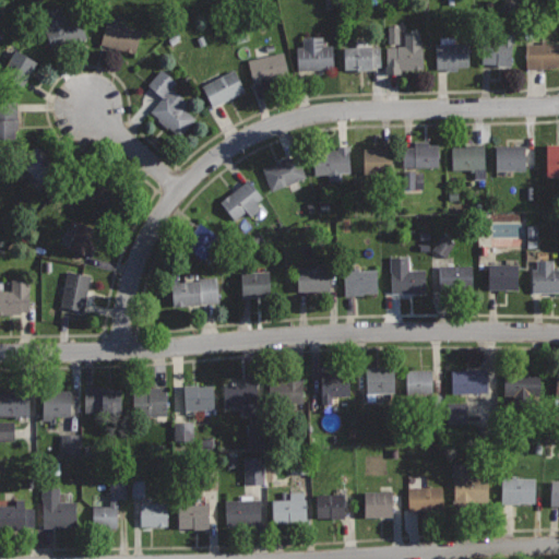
[(66,13),(43,23),(54,51),(87,38),(79,15),(68,20),(66,13)]
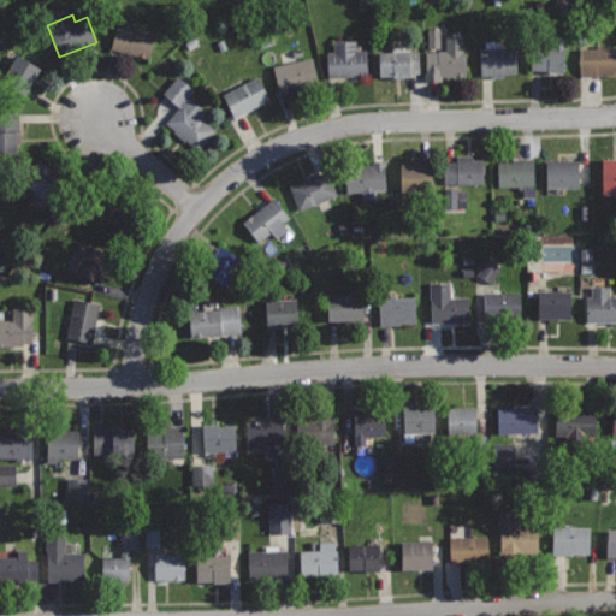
[(118,23),(111,48),(149,58),(155,33),(118,23)]
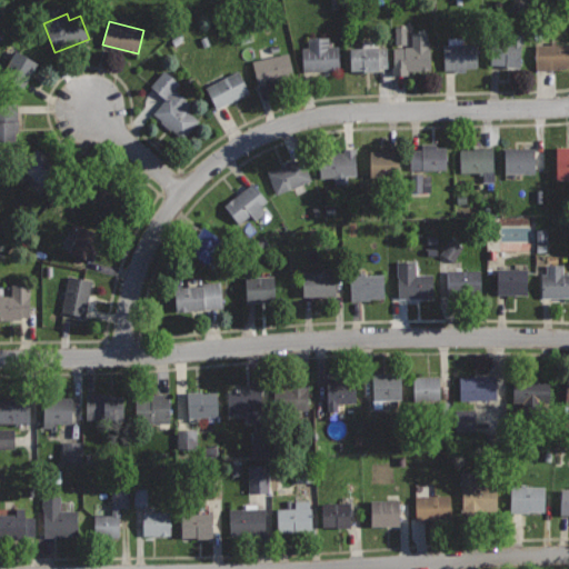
[(412,31),(412,47),(393,47),(393,73),(408,73),(408,70),(430,70),(430,46),(427,46),(427,31),(412,31)]
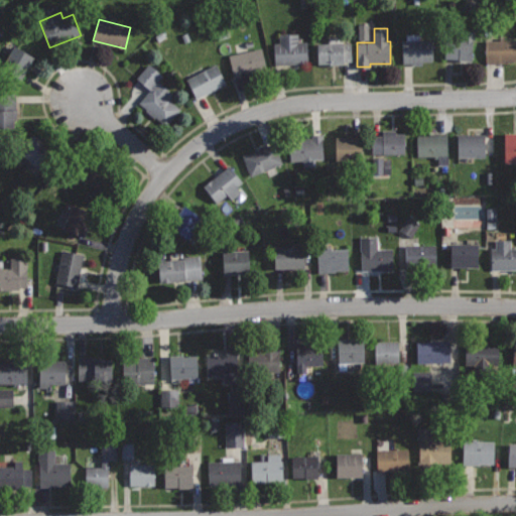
[(475,29),(445,28),(444,57),(459,57),(459,59),(472,59),(473,39),(475,39),(475,29)]
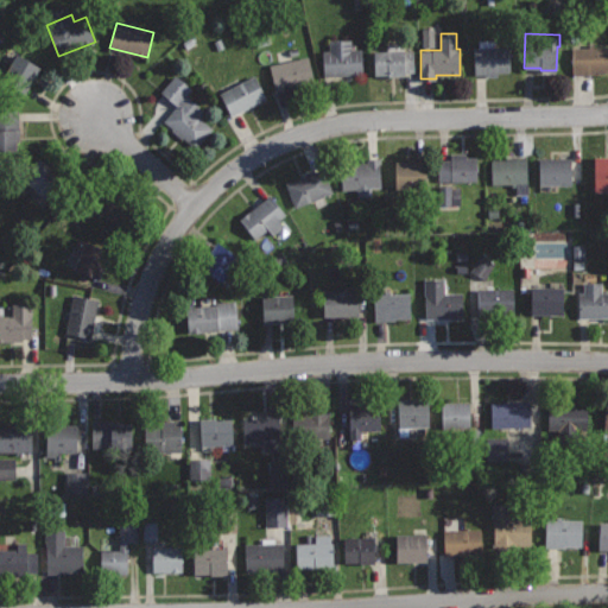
[(350,39),(329,39),(329,51),(323,51),(324,75),(362,74),(361,49),(352,49),(350,39)]
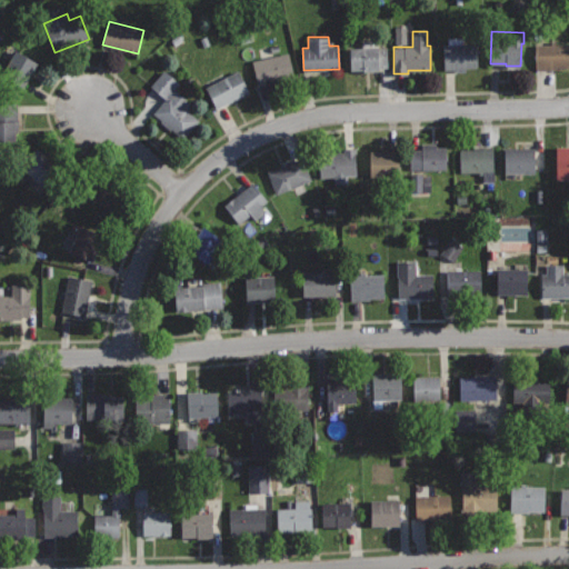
[(463,37),(447,37),(448,45),(443,45),(445,68),(453,68),(455,71),(466,71),(466,68),(478,67),(477,43),(463,43),(463,37)]
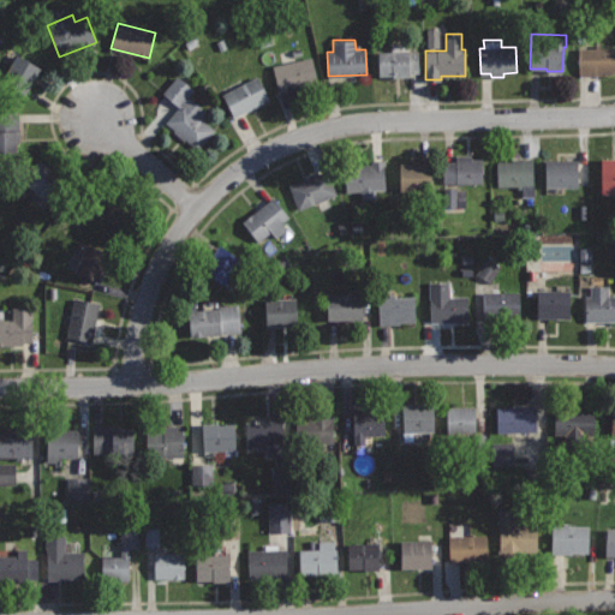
[(407,43),(392,43),(392,51),(378,52),(378,76),(408,75),(407,72),(419,72),(418,51),(407,51),(407,43)]
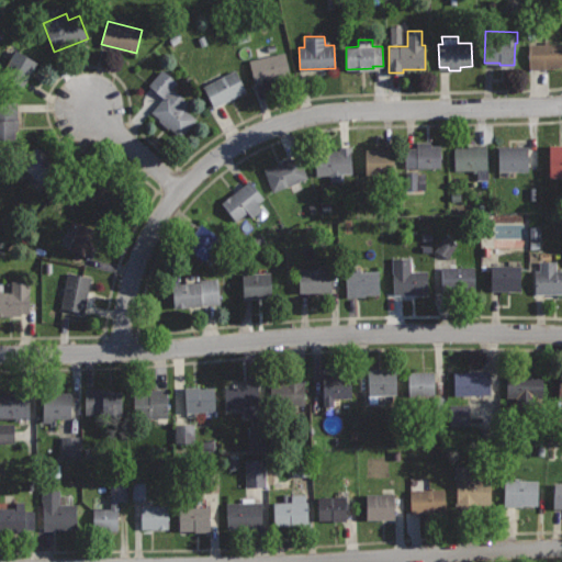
[(561,44),(529,44),(529,68),(554,68),(554,66),(561,66),(561,44)]
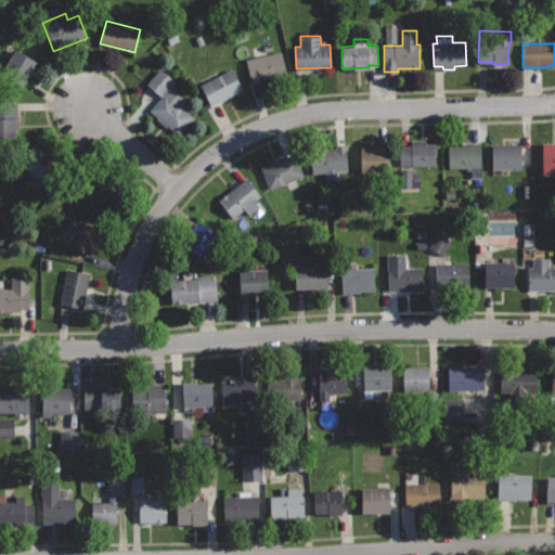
[(15,50),(1,76),(22,88),(36,62),(15,50)]
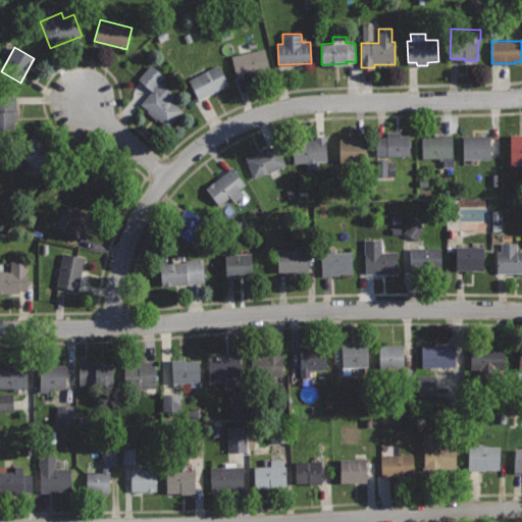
[(265,48),(231,55),(237,77),(244,76),(245,82),(259,79),(257,72),(269,70),(265,48)]
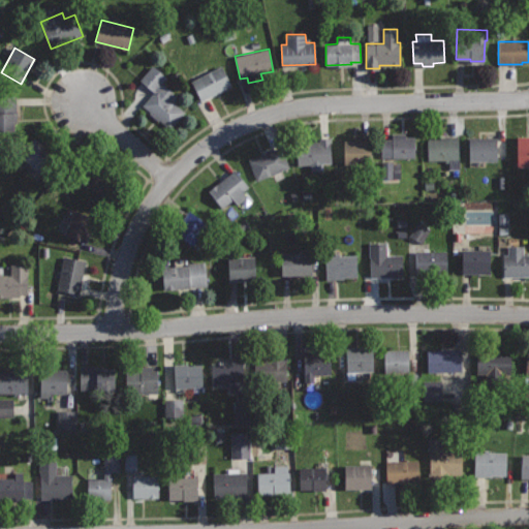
[(152,64),(139,79),(154,92),(143,104),(169,128),(184,111),(174,102),(179,96),(162,83),(167,76),(152,64)]
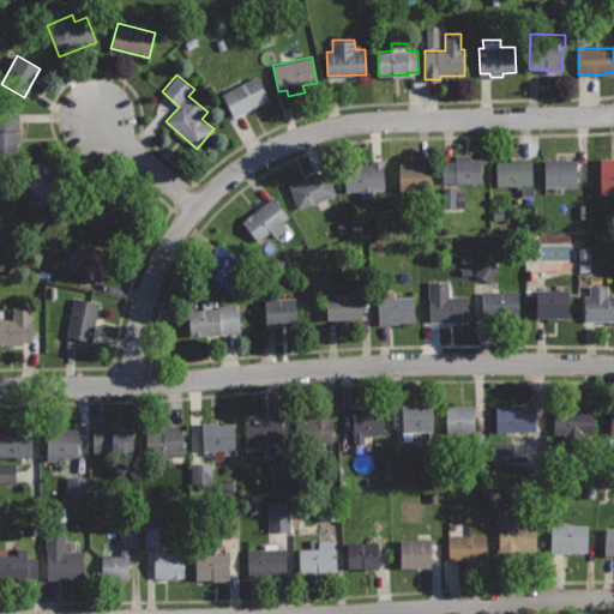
[(257,74),(222,92),(234,116),(268,98),(257,74)]
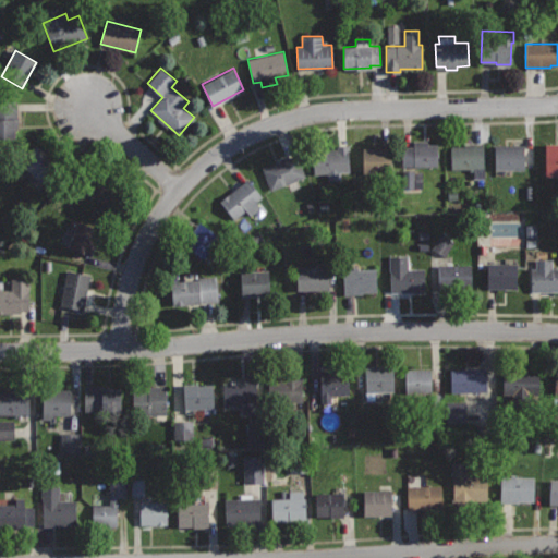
[(17,100),(0,100),(0,138),(14,138),(13,118),(17,118),(17,100)]
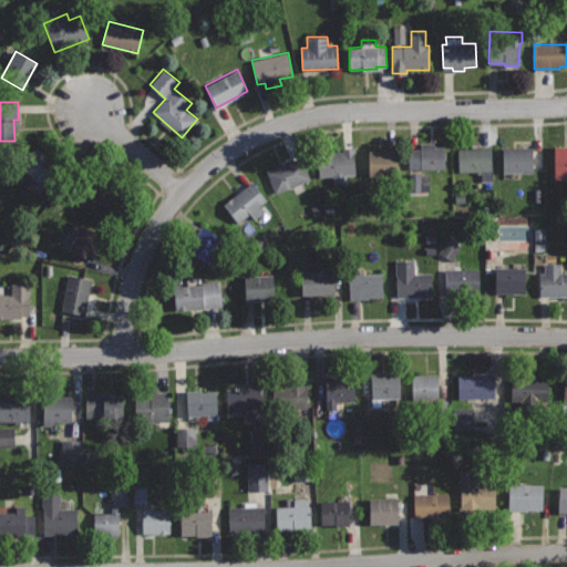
[(434,142),(421,142),(421,148),(409,148),(409,167),(444,167),(444,146),(435,146),(434,142)]
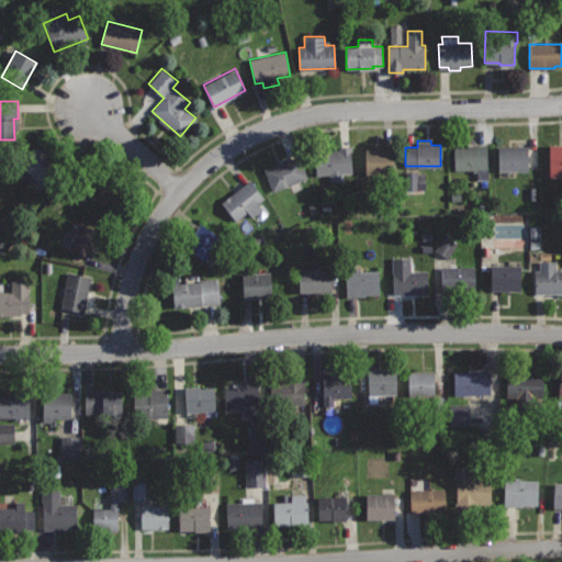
[(487,143),(453,144),(454,169),(476,168),(476,178),(489,178),(487,143)]
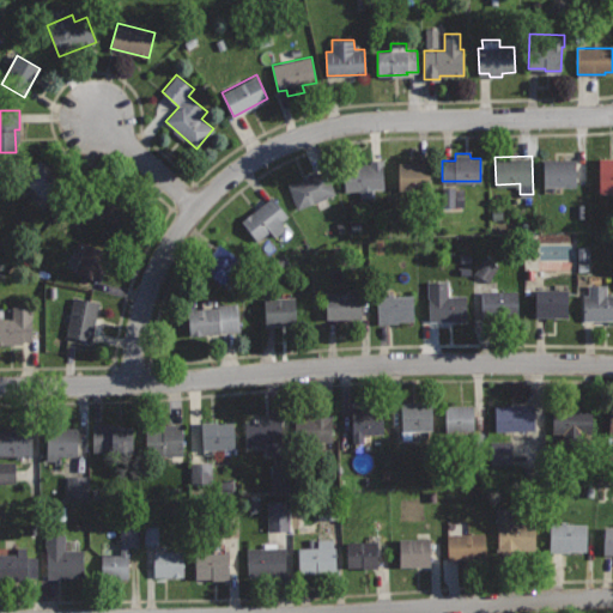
[(40,158),(23,180),(50,202),(67,181),(40,158)]
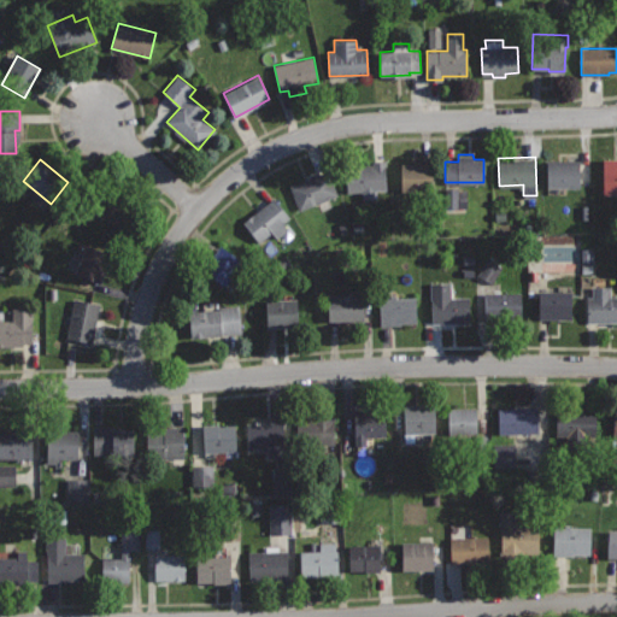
[(581,159),(547,159),(547,187),(581,186),(581,159)]
